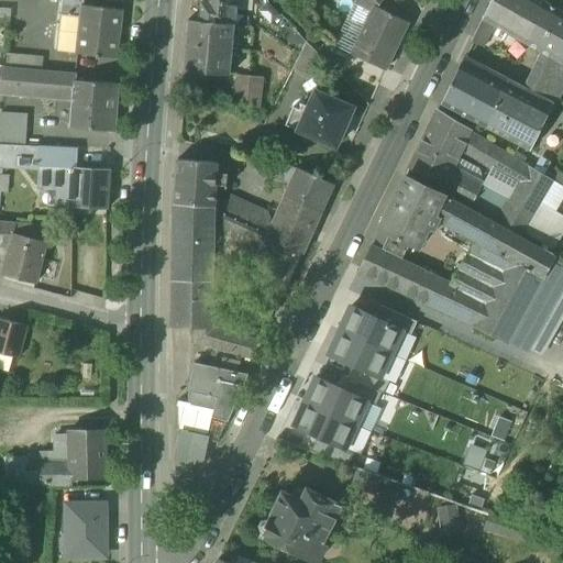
[(63,0),(61,15),(80,18),(77,54),(117,58),(122,11),(84,6),(84,0),(63,0)]
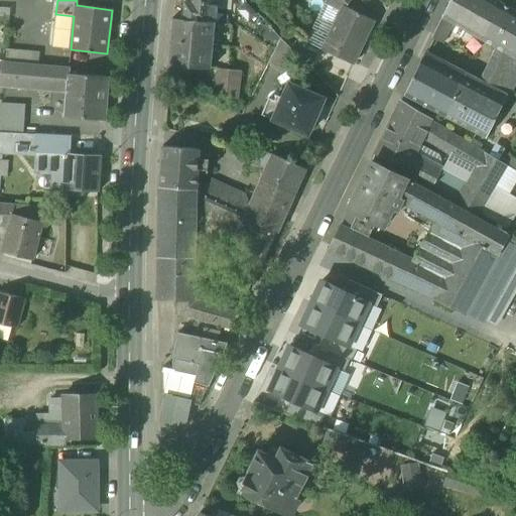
[(183,0),(182,20),(182,21),(213,23),(215,24),(215,23),(216,8),(216,0),(183,0)]
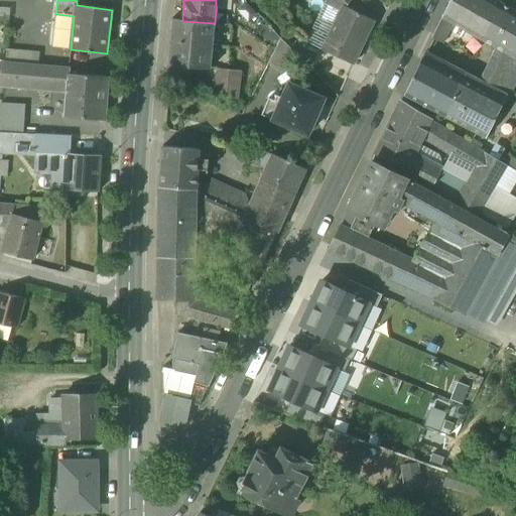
[(231,0),(216,0),(216,8),(231,9),(231,0)]
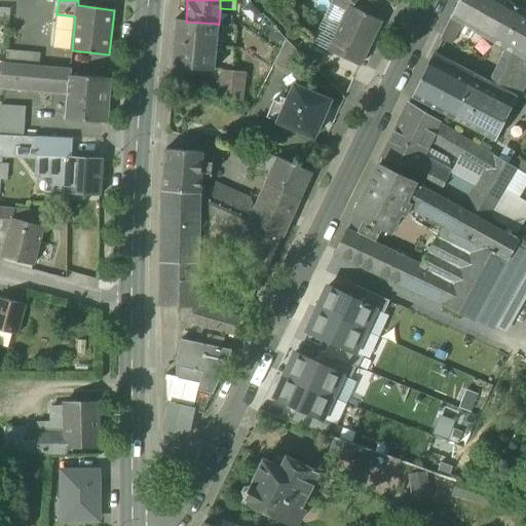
[(332,0),(311,43),(329,51),(348,11),(337,0),(332,0)]
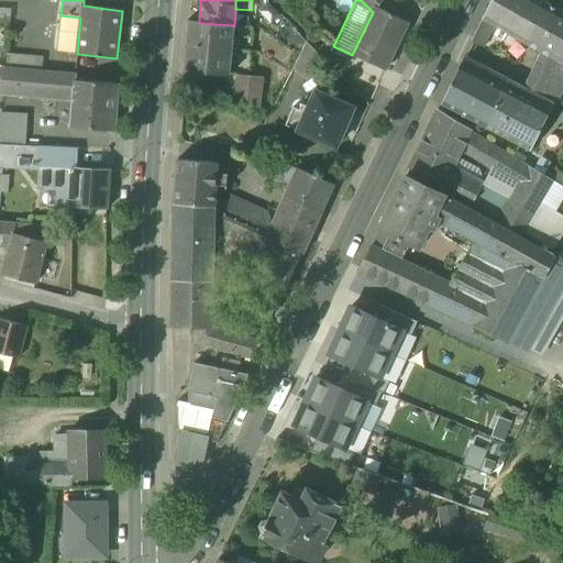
[(361,0),(373,12),(377,8),(383,0),(361,0)]
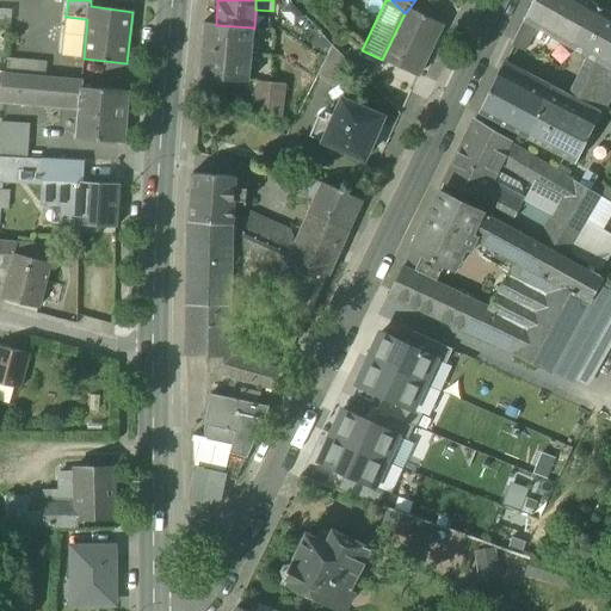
[(586,55),(610,69),(610,14),(584,0),(532,0),(523,20),(536,28),(586,55)]
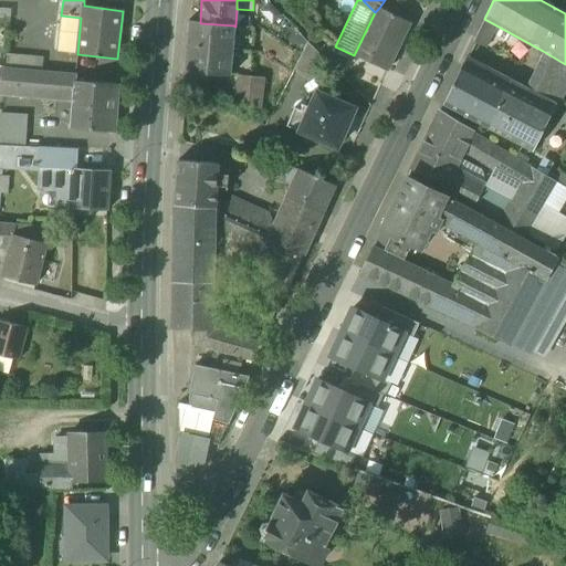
[(0,8),(0,21),(8,22),(9,9),(0,8)]
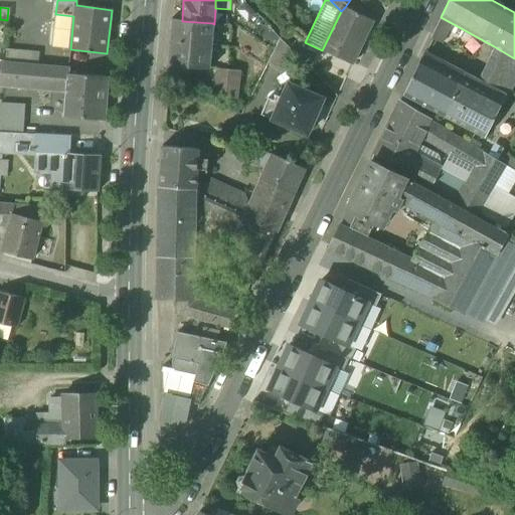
[(373,21),(345,7),(341,11),(322,50),(351,64),(373,21)]
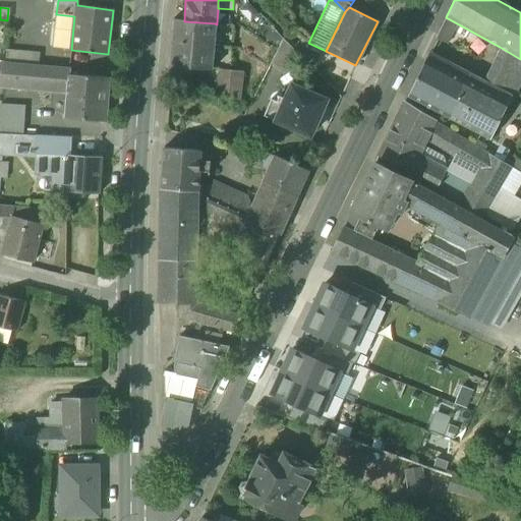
[(53,48),(71,50),(74,16),(56,14),(53,48)]
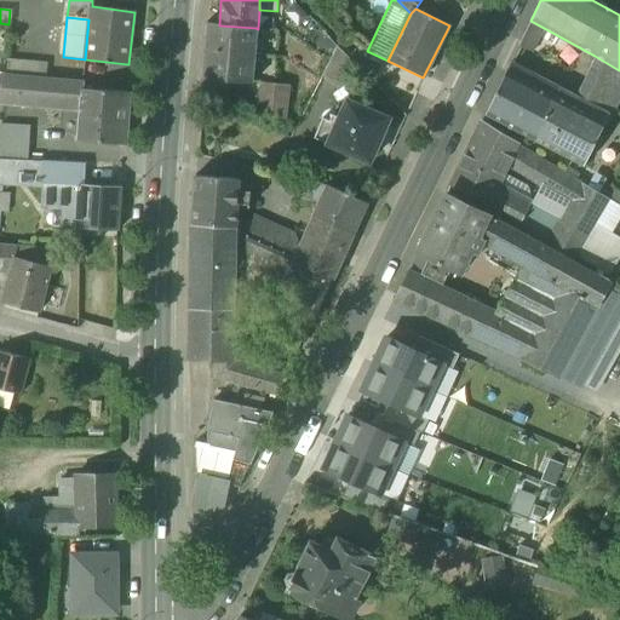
[(518,46),(532,52),(544,28),(530,21),(518,46)]
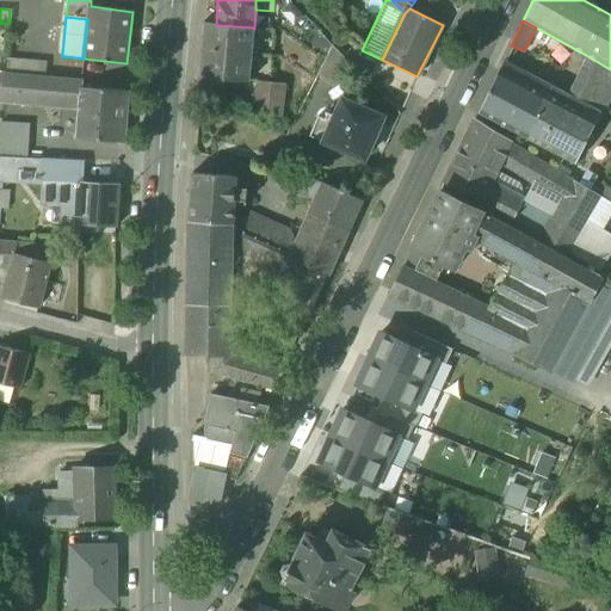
[(247,82),(252,28),(216,25),(216,24),(204,23),(199,78),(221,80),(247,82)]
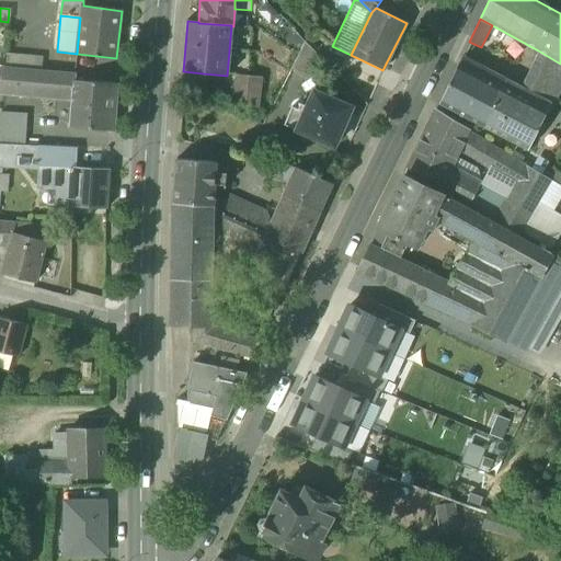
[(292,69),(305,76),(316,53),(306,43),(292,69)]
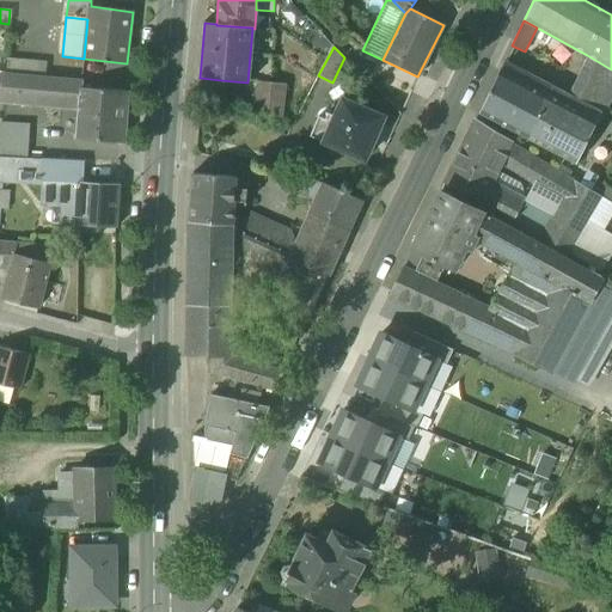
[(564,103),(597,121),(609,97),(611,89),(611,69),(587,55),(564,103)]
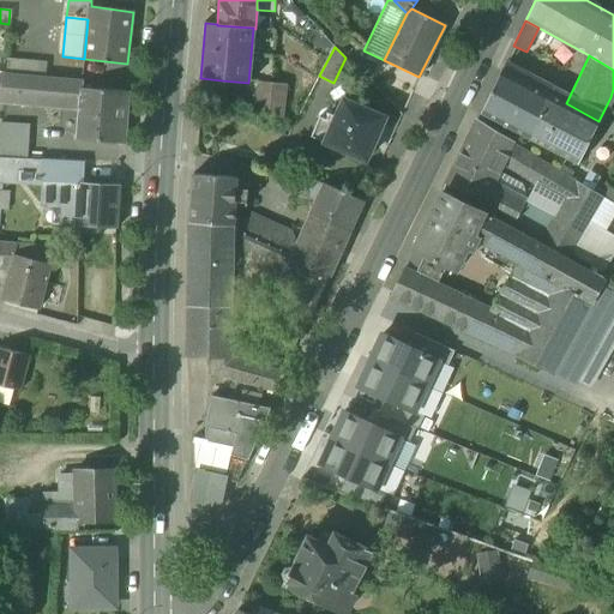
[(6,58),(5,73),(46,77),(48,61),(6,58)]
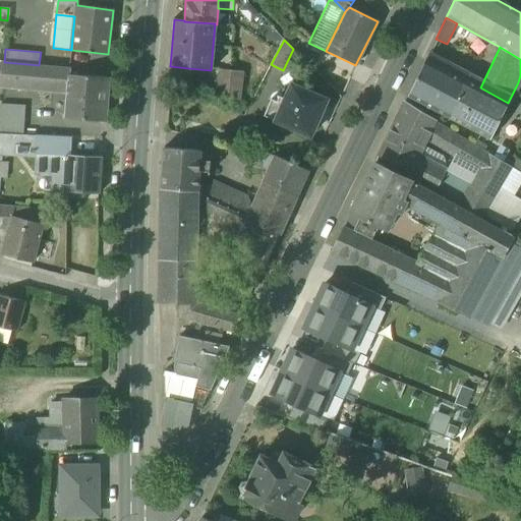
[(408,96),(490,139),(508,103),(480,88),(425,59),(408,96)]
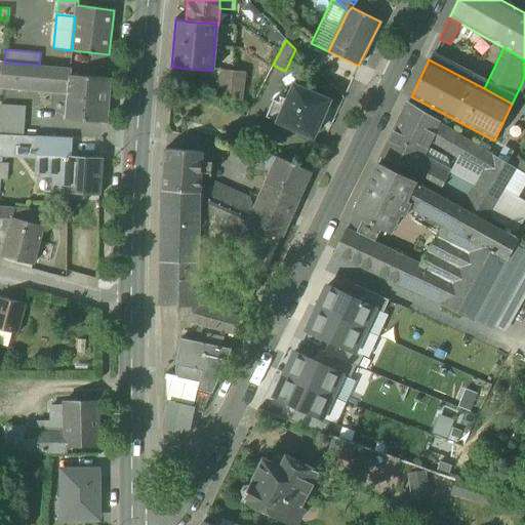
[(2,87),(68,92),(69,76),(72,76),(71,69),(39,66),(4,63),(2,87)]
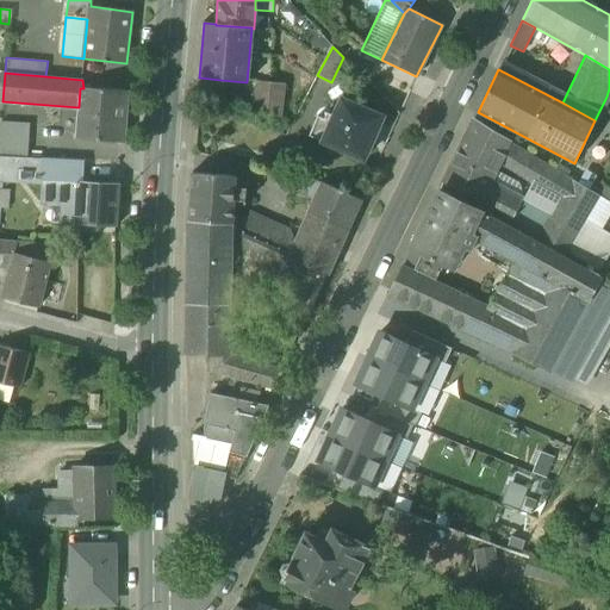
[(254,107),(280,116),(282,80),(256,78),(254,107)]
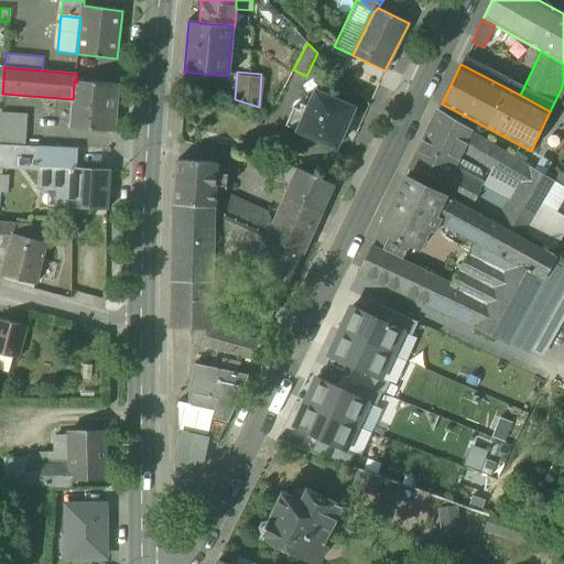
[(116,85),(77,82),(74,82),(73,99),(71,128),(112,132),(116,85)]
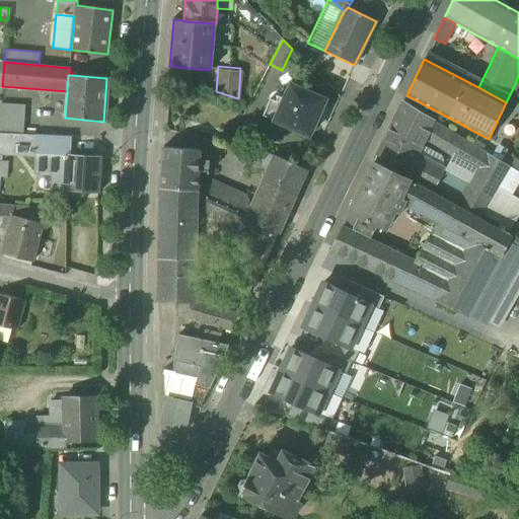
[(263,117),(309,137),(316,121),(317,122),(321,113),(320,112),(325,99),(290,84),(284,99),(278,96),(276,101),(271,99),(263,117)]
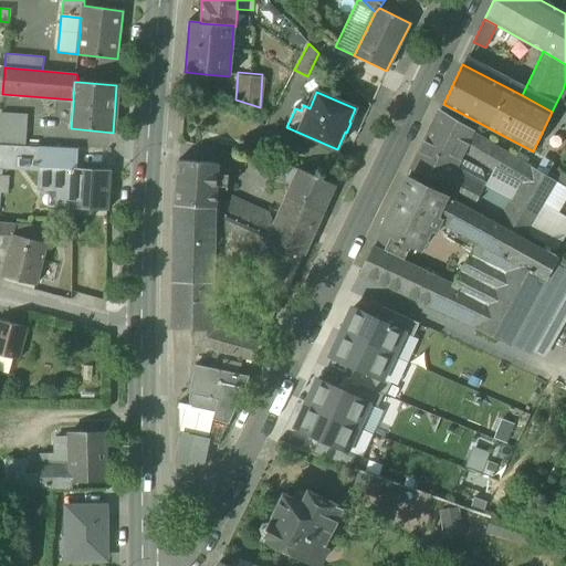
[(446,186),(447,187),(456,169),(461,158),(464,150),(473,133),(440,112),(439,112),(411,169),(446,186)]
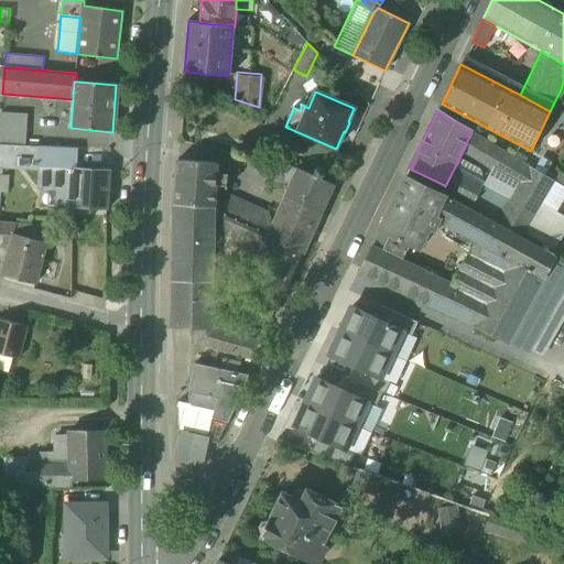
[(0,123),(0,144),(24,147),(26,116),(1,114),(0,123)]
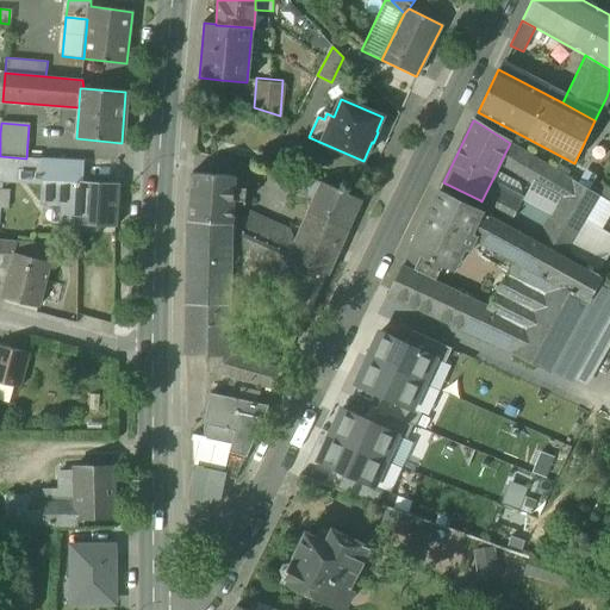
[(533,181),(564,199),(574,181),(528,154),(510,143),(500,162),(533,181)]
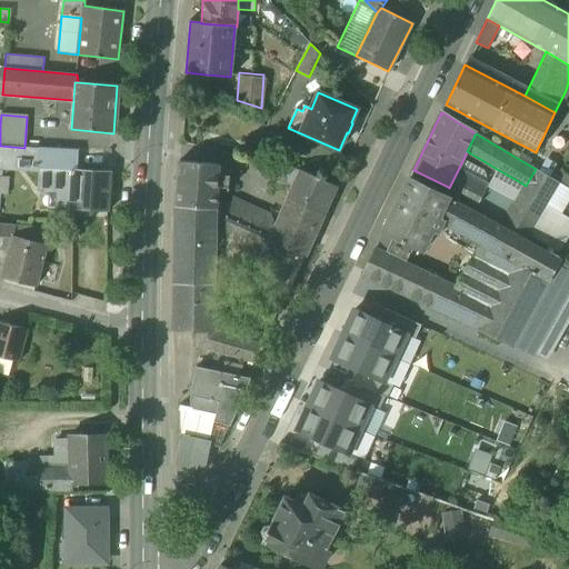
[(260,160),(273,163),(279,145),(268,140),(260,160)]
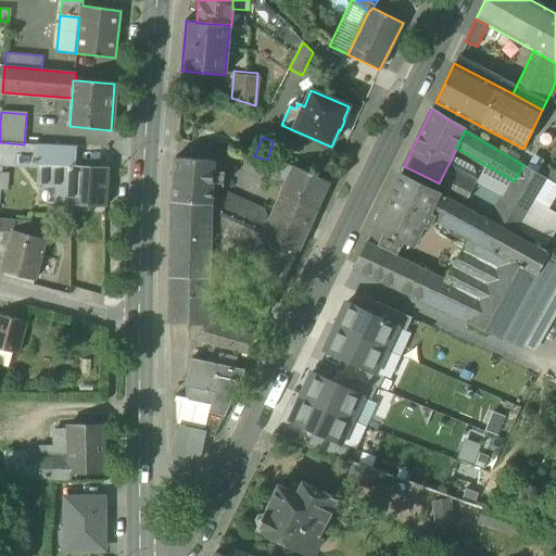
[(0,162),(36,164),(37,146),(24,144),(0,142),(0,162)]
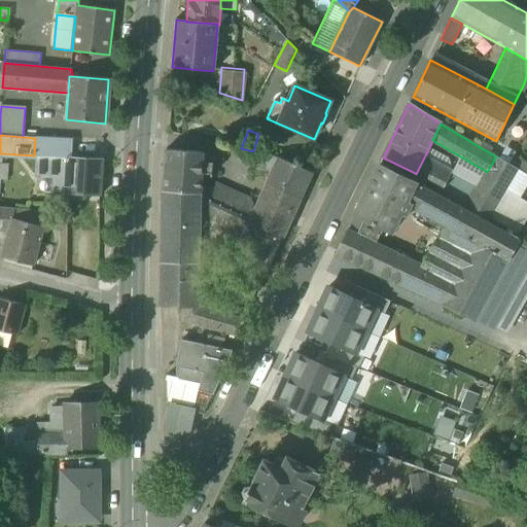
[(72,139),(35,138),(34,155),(39,156),(39,155),(71,157),(72,139)]
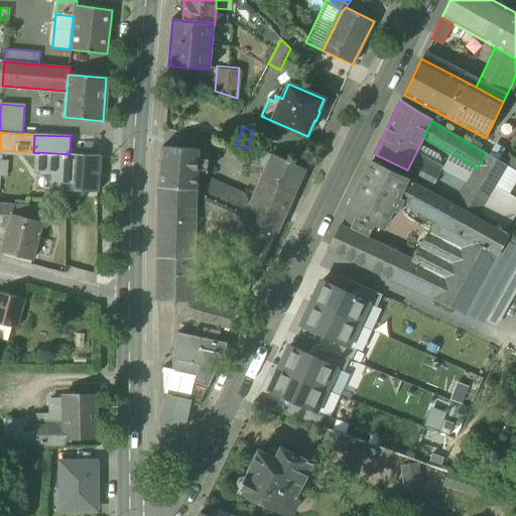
[(420,144),(415,154),(439,167),(442,163),(439,154),(420,144)]
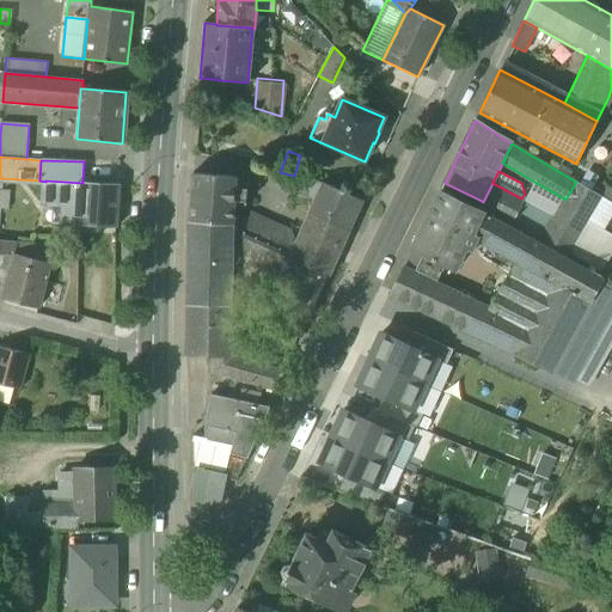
[(190,222),(233,225),(234,204),(237,177),(193,175),(190,222)]
